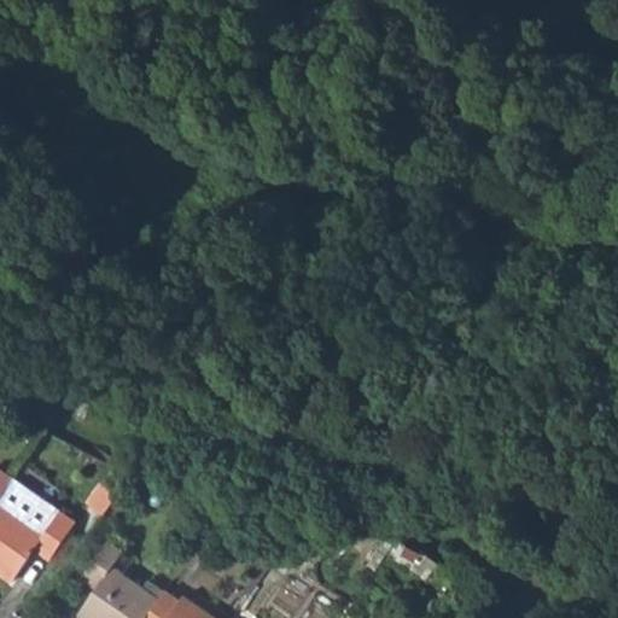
[(0,494),(11,478),(0,470),(0,494)]
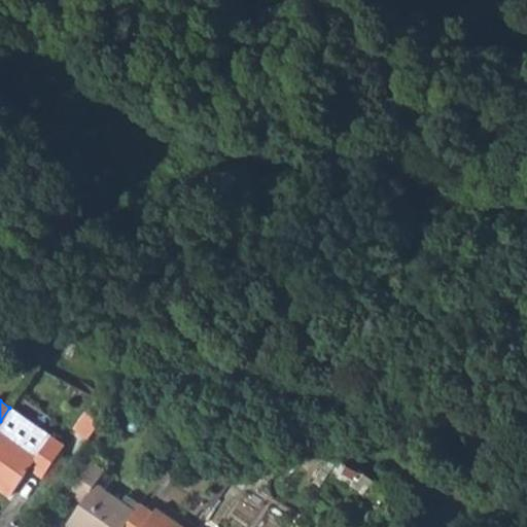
[(96,405),(91,413),(101,419),(111,405),(106,401),(102,408),(96,405)]
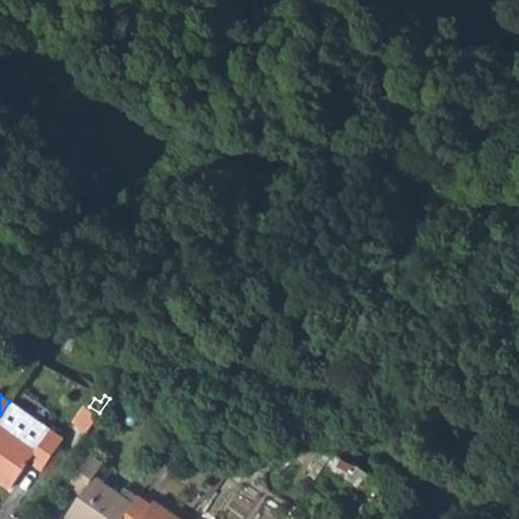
[(0,480),(10,488),(30,461),(44,469),(64,439),(9,401),(0,415),(0,480)]
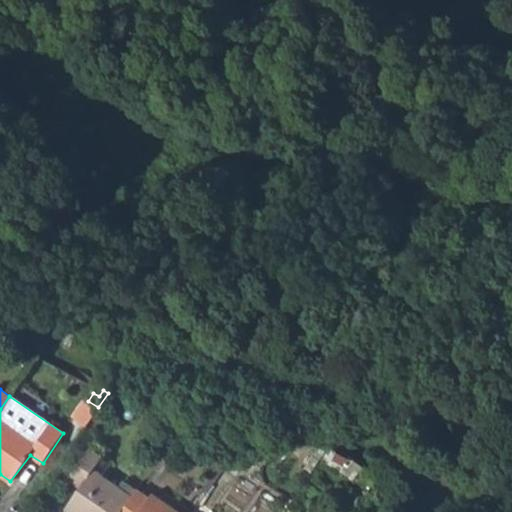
[(73,415),(86,425),(98,407),(88,401),(85,399),(73,415)]
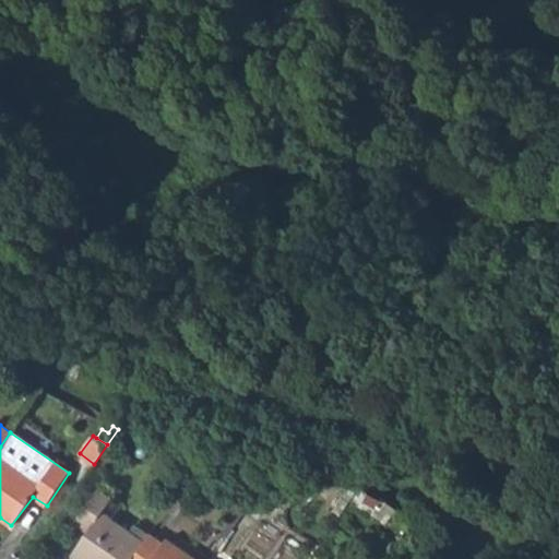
[(72,556),(76,558),(132,558),(145,540),(131,532),(103,512),(113,499),(97,489),(75,522),(88,532),(72,556)]
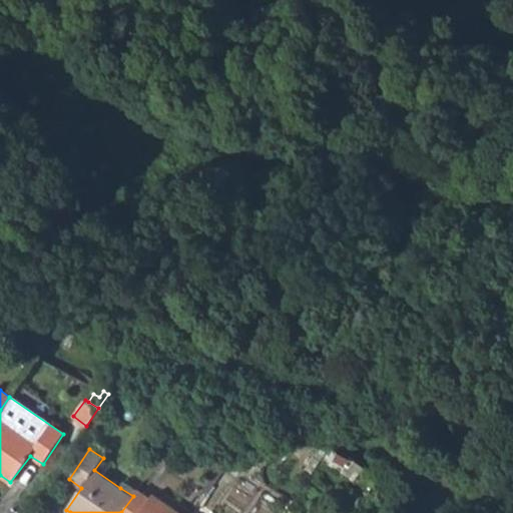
[(125,481),(120,488),(133,496),(138,489),(125,481)]
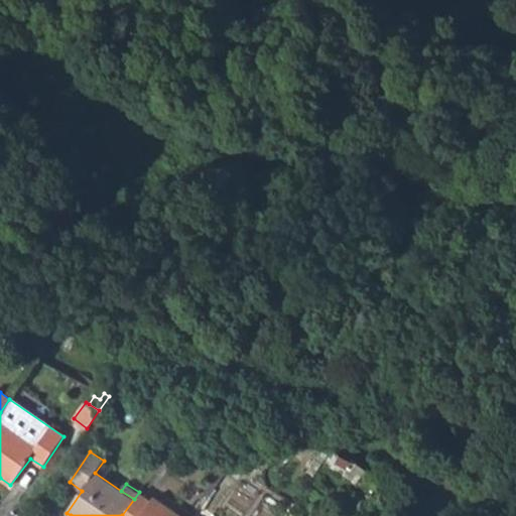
[(134,499),(122,515),(179,515),(153,497),(150,501),(139,492),(134,499)]
